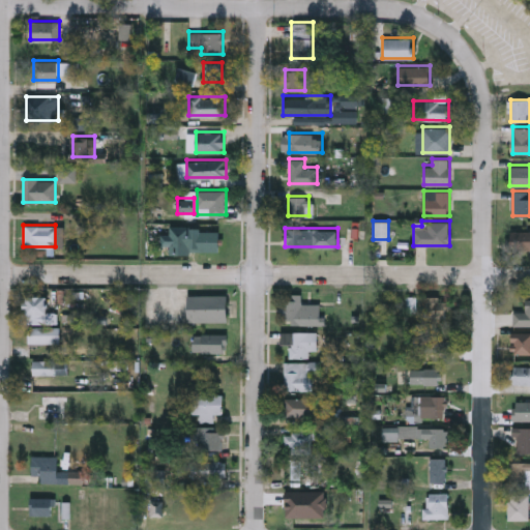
[(529,247),(507,247),(507,230),(529,230),(529,247)]
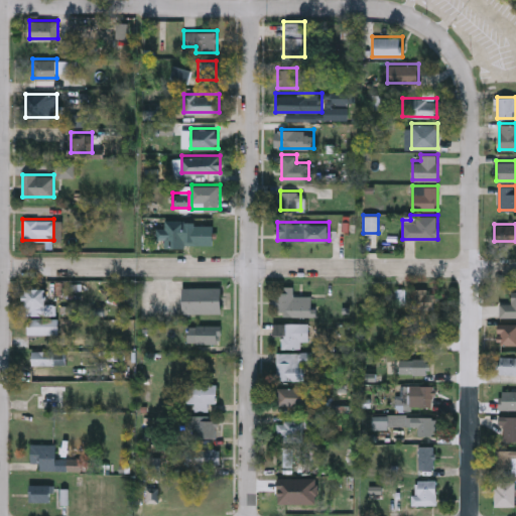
[(214,244),(182,244),(182,225),(214,225),(214,244)]
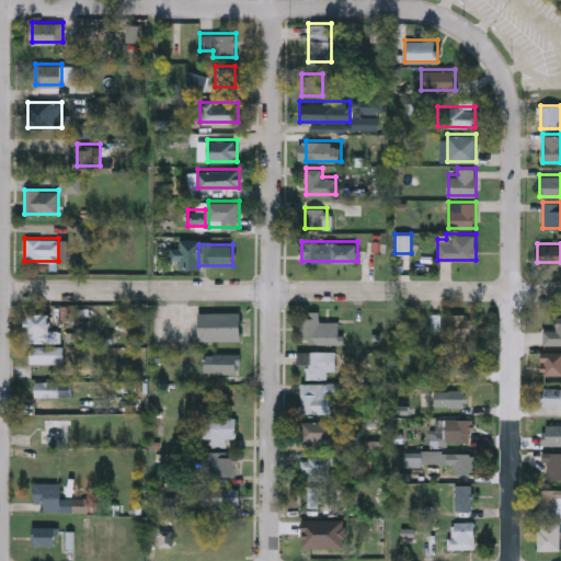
[(319,320),(340,320),(340,342),(301,342),(301,318),(308,318),(308,310),(319,310),(319,320)]
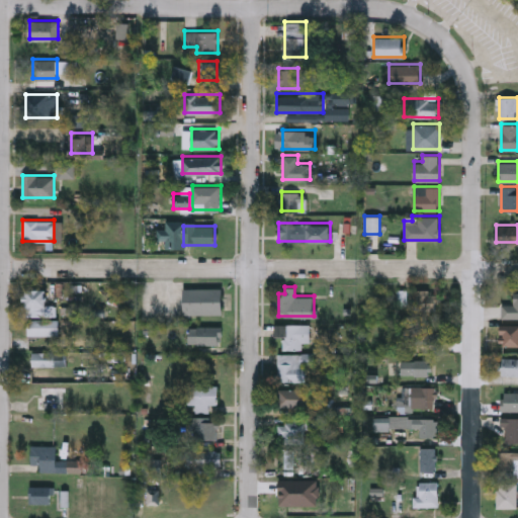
[(222,313),(184,313),(184,287),(222,287),(222,313)]
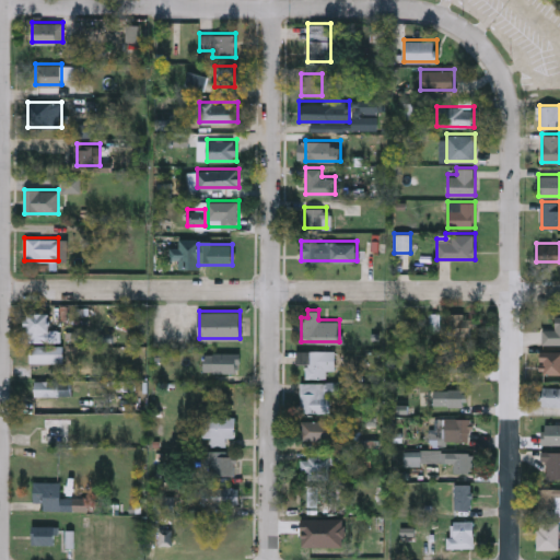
[(49,313),(49,328),(60,328),(60,340),(28,340),(28,313),(49,313)]
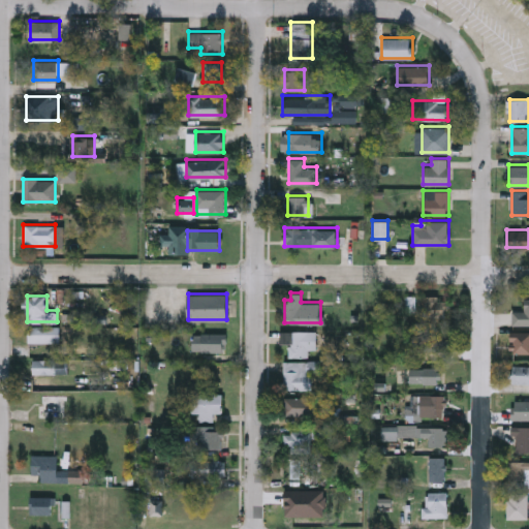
[(448,317),(426,317),(426,296),(448,296),(448,317)]
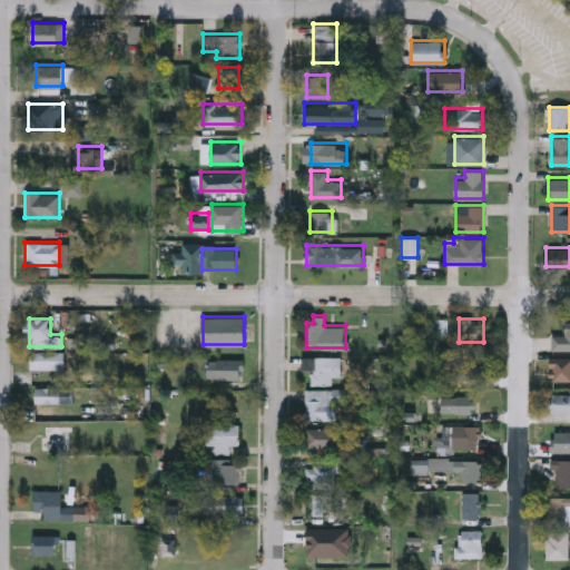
[(569,321),(569,349),(551,349),(551,334),(563,334),(563,321),(569,321)]
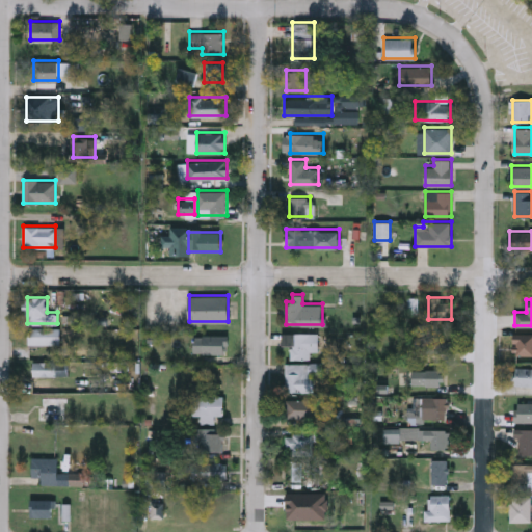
[(64,327),(64,343),(28,343),(28,327),(64,327)]
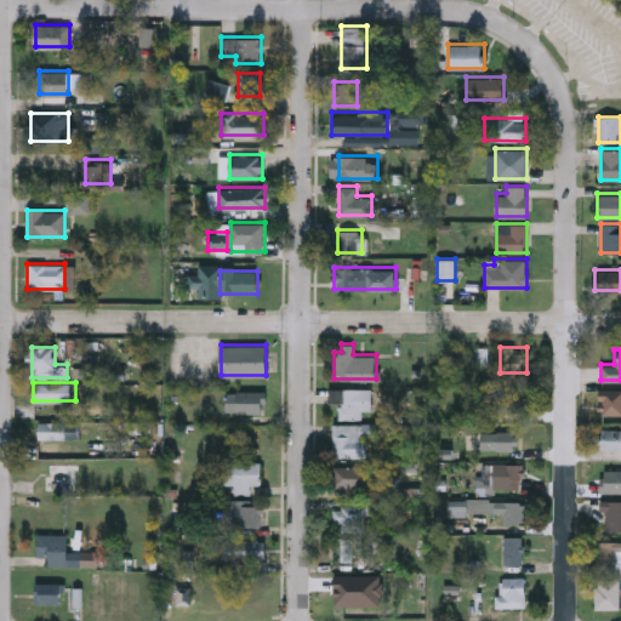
[(363,417),(340,419),(340,403),(329,403),(329,388),(371,387),(371,409),(363,409),(363,417)]
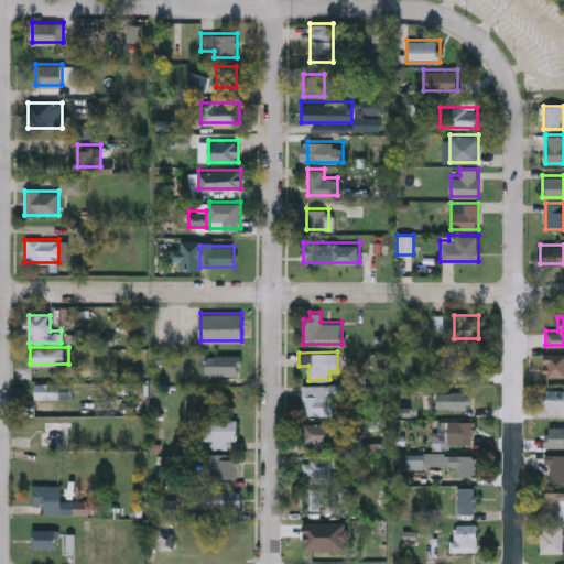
[(563,373),(543,373),(544,353),(563,353),(563,373)]
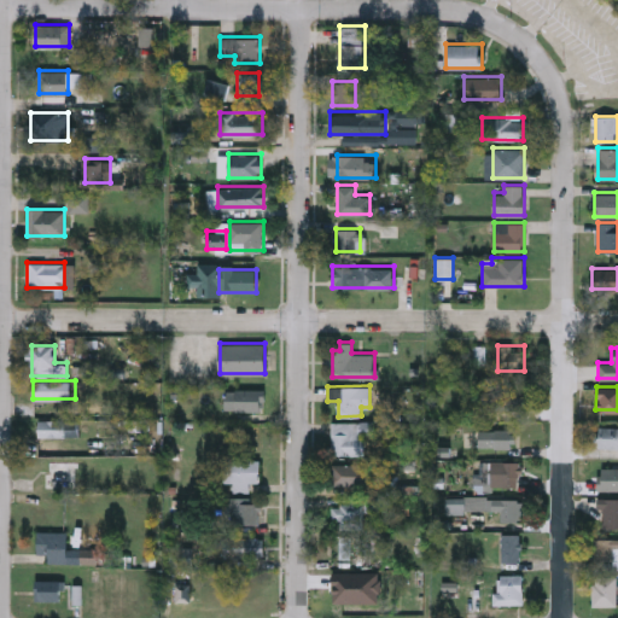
[(223,388),(266,388),(266,409),(223,409),(223,388)]
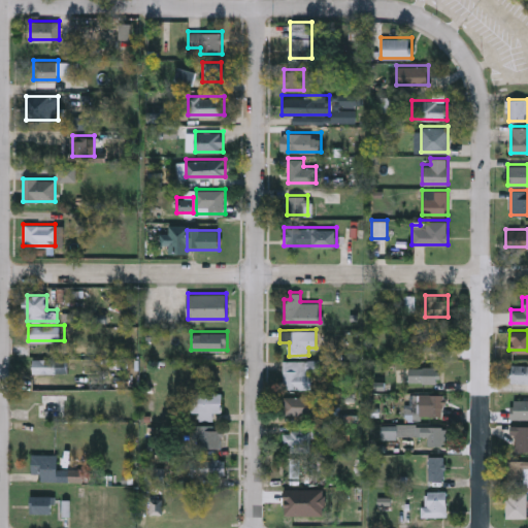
[(447,331),(447,348),(421,348),(421,331),(447,331)]
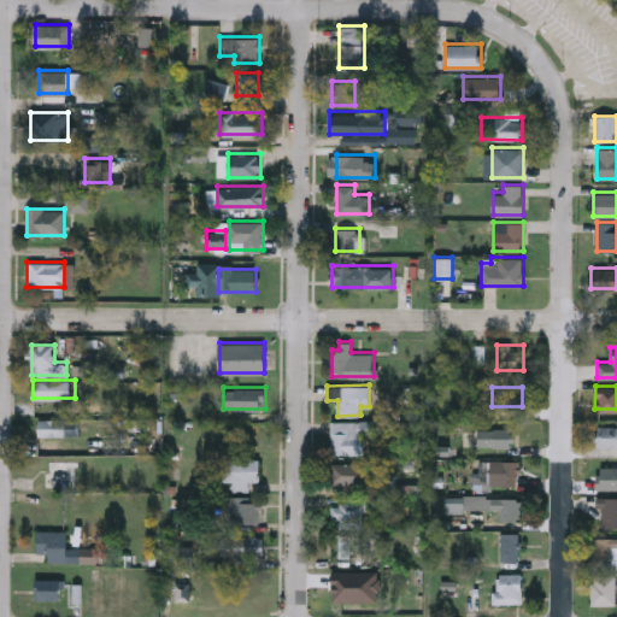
[(64,435),(37,435),(37,417),(65,418),(64,435)]
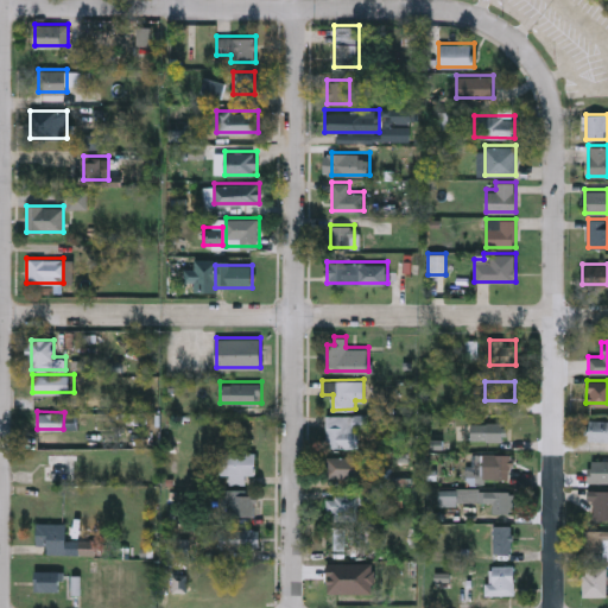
[(358,428),(358,447),(324,447),(324,413),(367,413),(367,428),(358,428)]
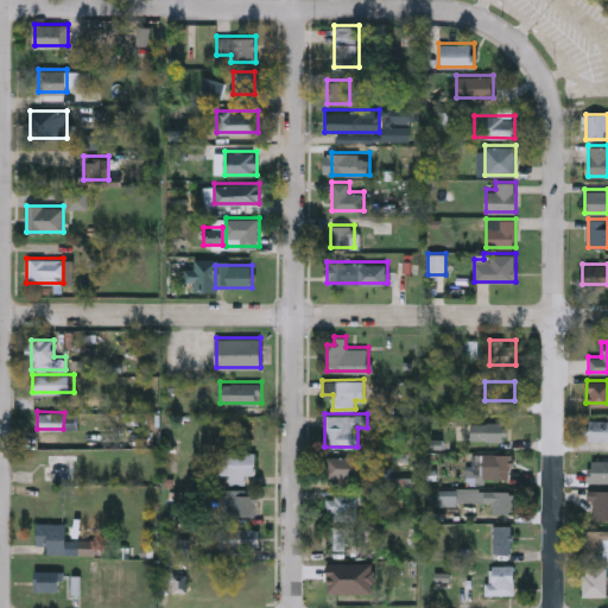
[(607,439),(586,438),(588,418),(607,418),(607,439)]
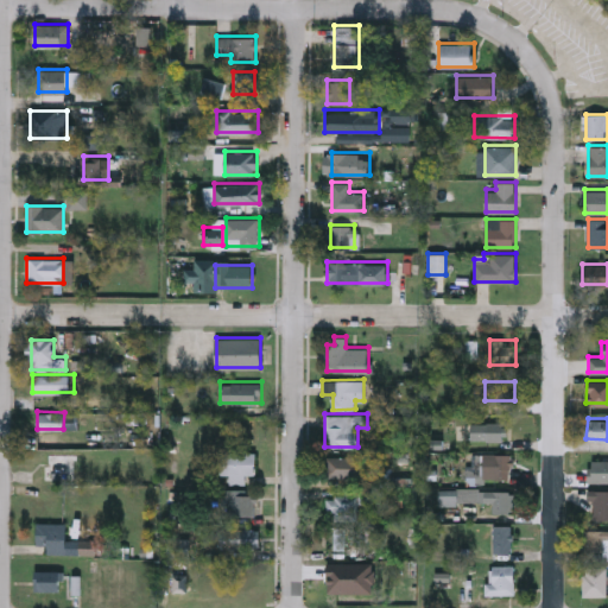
[(470,438),(470,420),(504,419),(504,438),(470,438)]
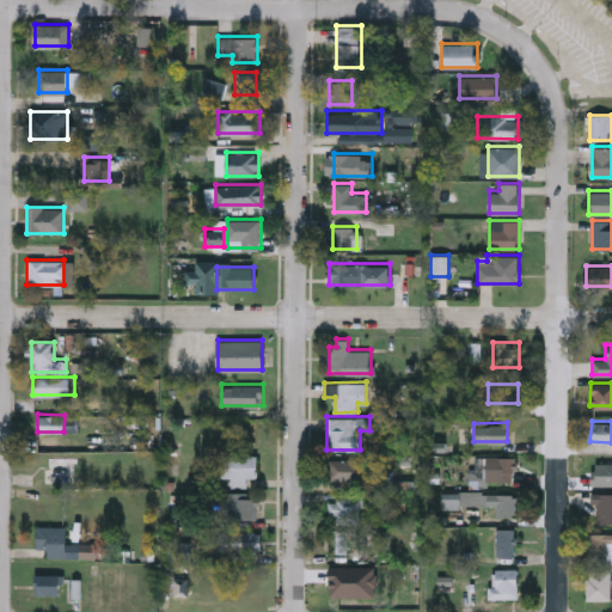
[(77,454),(77,482),(46,482),(46,454),(77,454)]
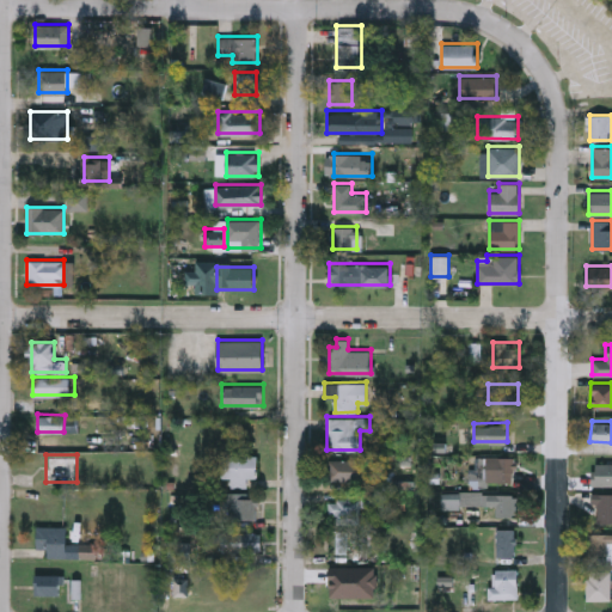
[(221,477),(221,454),(257,454),(257,477),(246,477),(246,487),(231,487),(231,477),(221,477)]
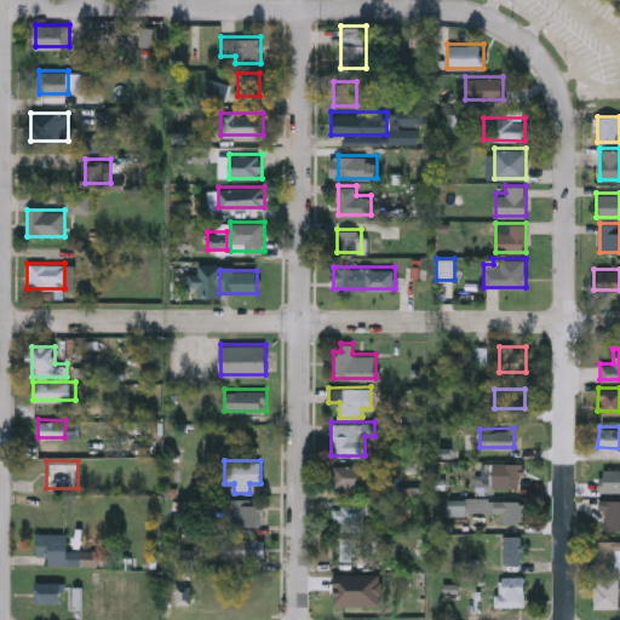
[(495,487),(495,463),(520,463),(520,487),(495,487)]
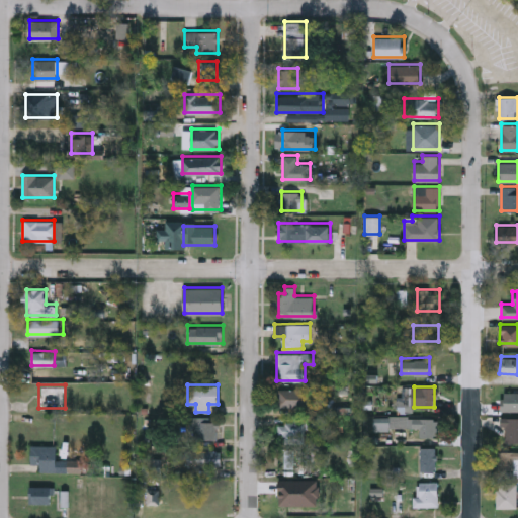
[(310,389),(310,406),(277,406),(277,389),(310,389)]
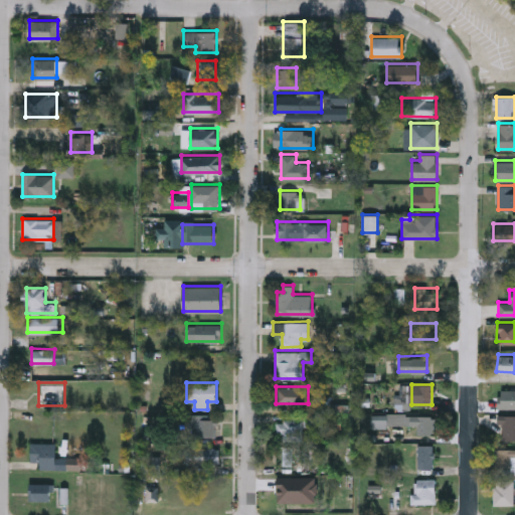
[(514,407),(497,407),(497,388),(514,388),(514,407)]
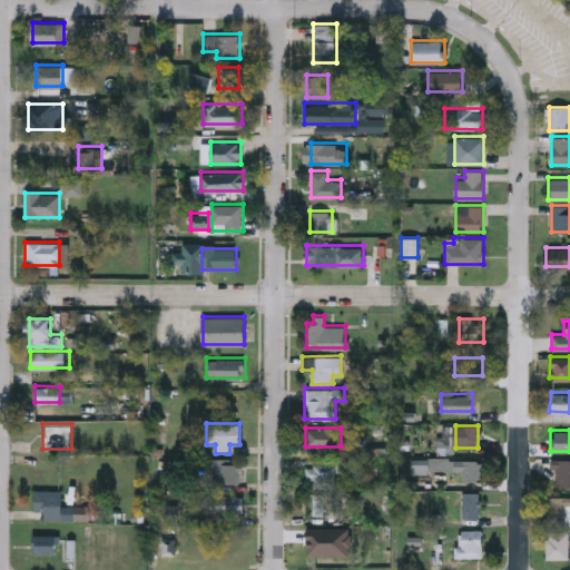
[(239,459),(239,483),(207,483),(207,459),(239,459)]
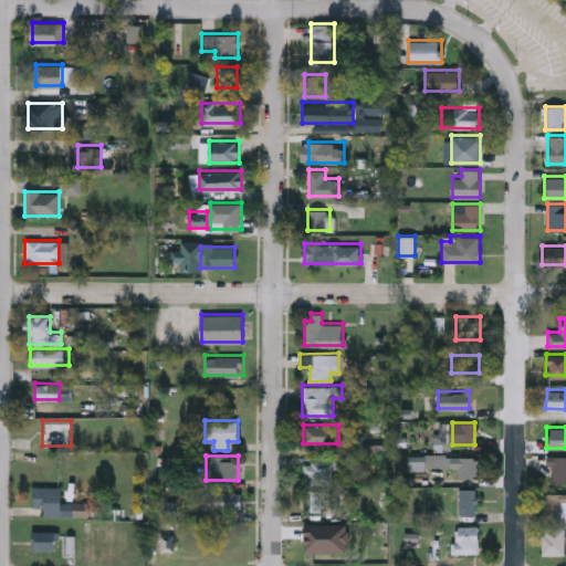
[(565,483),(551,483),(551,456),(565,456),(565,483)]
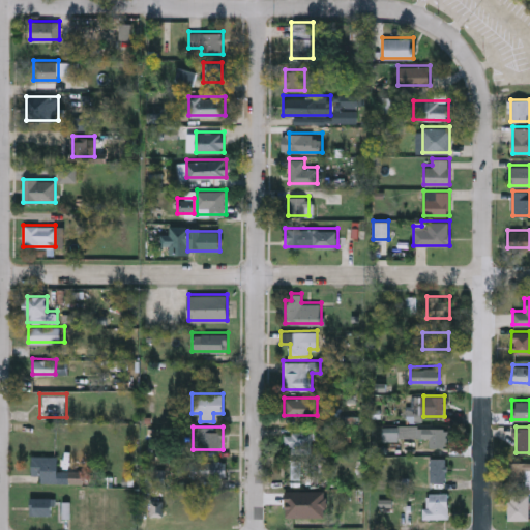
[(429,446),(429,437),(417,437),(417,428),(449,428),(449,446),(429,446)]
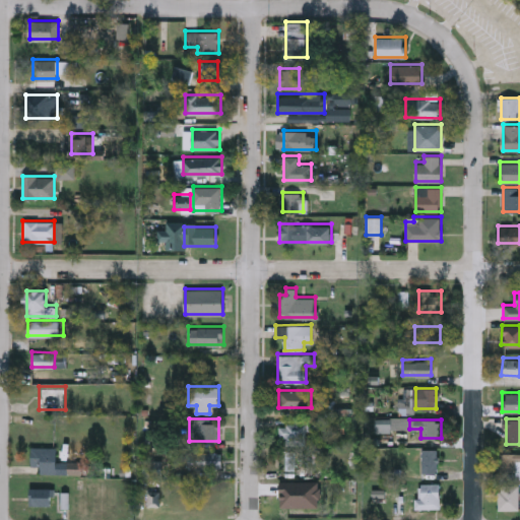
[(306,443),(278,442),(278,424),(306,424),(306,443)]
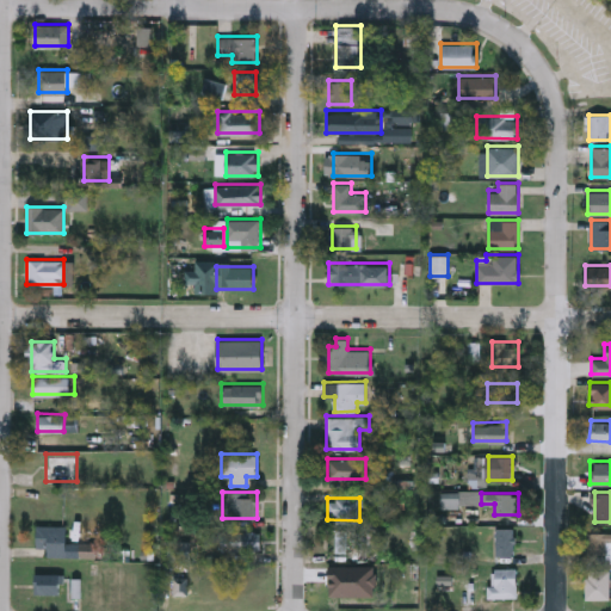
[(47,556),(47,549),(37,549),(37,525),(67,525),(67,556),(47,556)]
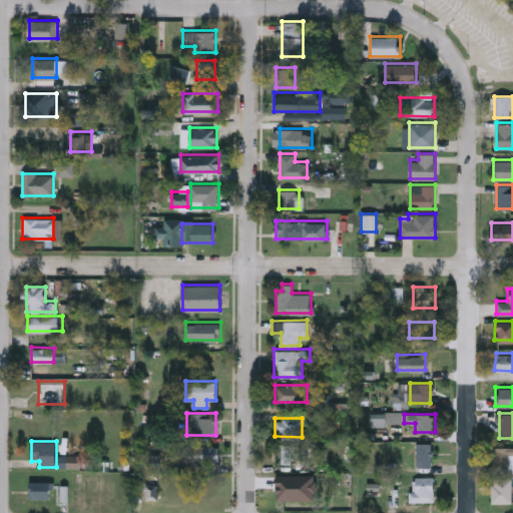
[(416,466),(416,443),(431,443),(431,466),(416,466)]
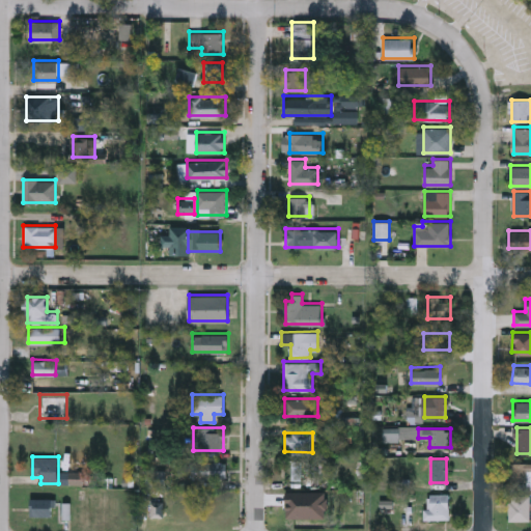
[(192,460),(226,460),(226,478),(192,478),(192,460)]
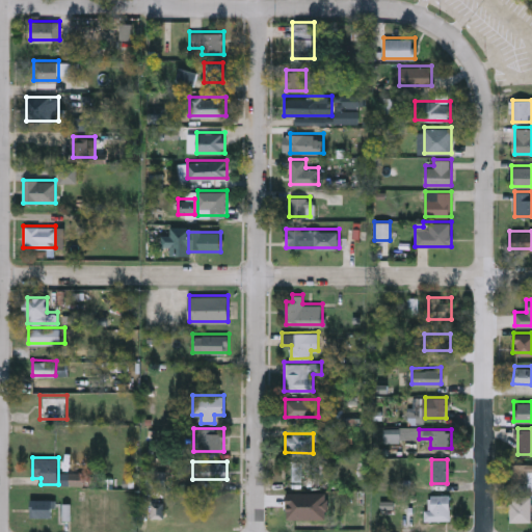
[(528,482),(509,482),(509,462),(531,462),(531,472),(528,472),(528,482)]
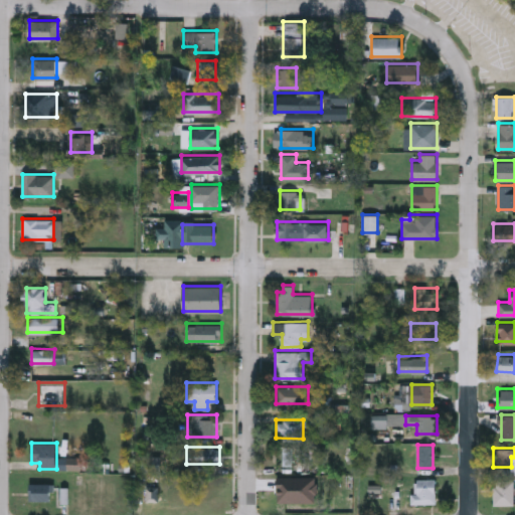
[(412,478),(435,478),(435,502),(412,502),(412,478)]
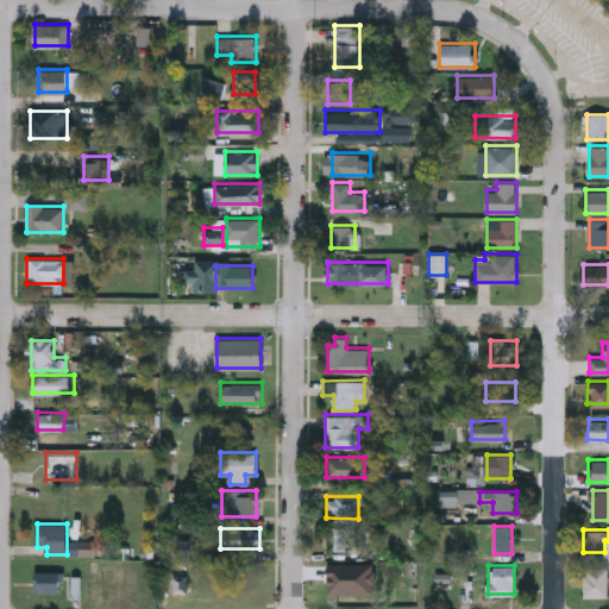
[(583,596),(583,566),(607,566),(607,596),(583,596)]
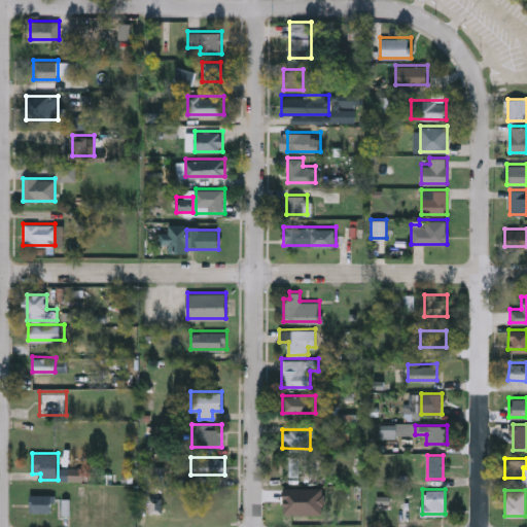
[(54,494),(54,512),(30,512),(30,494),(54,494)]
